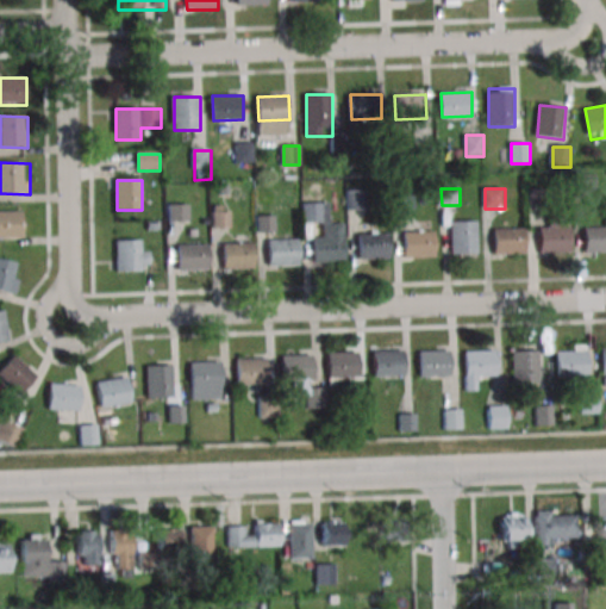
[(351,191),(351,209),(364,209),(364,191),(351,191)]
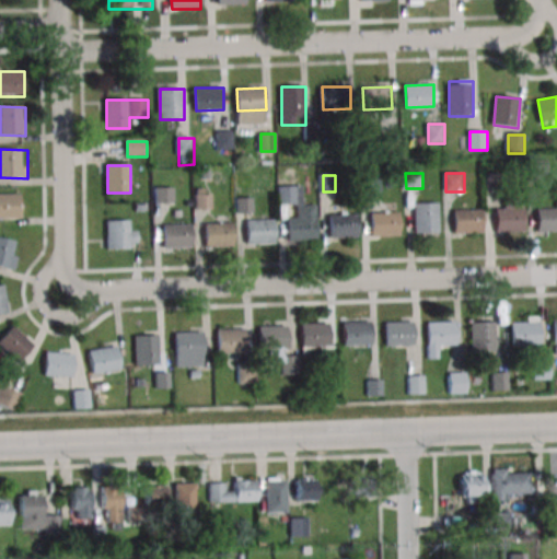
[(175,188),(158,188),(158,204),(175,204),(175,188)]
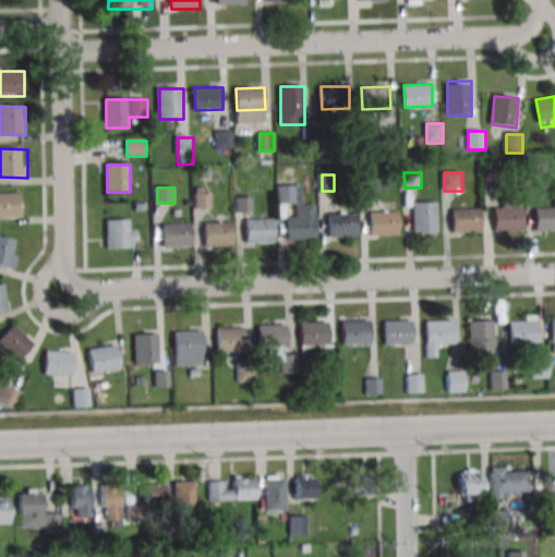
[(196,208),(212,208),(212,190),(196,190),(196,208)]
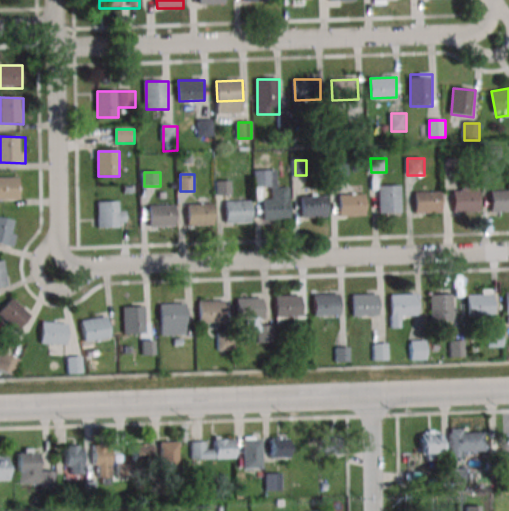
[(0,200),(20,201),(20,177),(0,177),(0,200)]
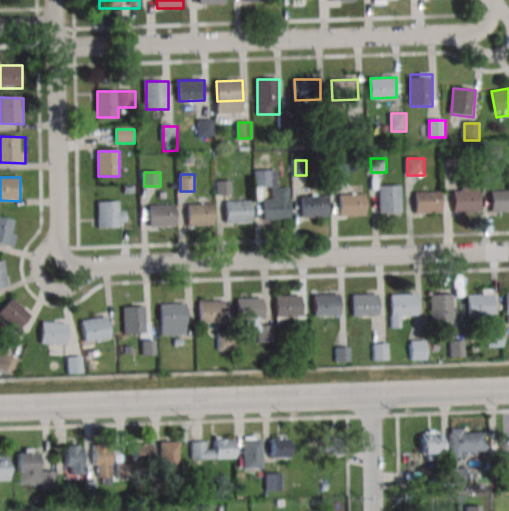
[(380,186),(380,214),(402,214),(402,186),(380,186)]
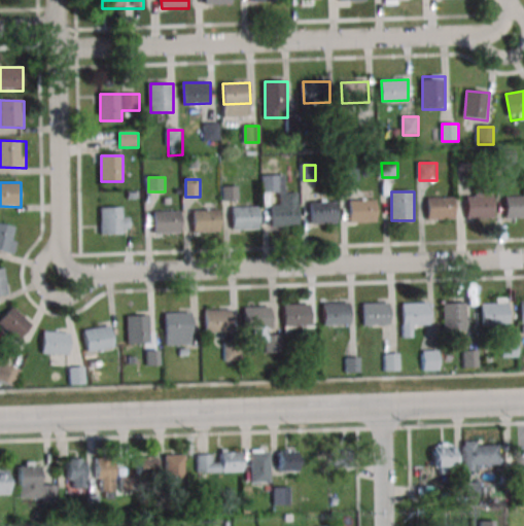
[(467,198),(493,197),(494,218),(467,218),(467,198)]
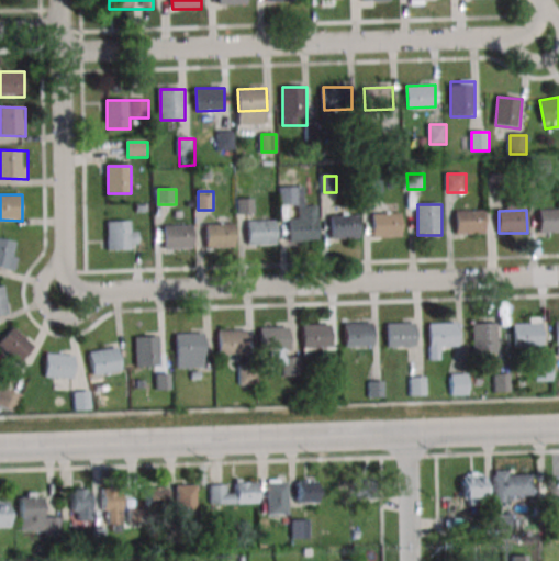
[(540,210),(558,210),(558,232),(541,233),(540,210)]
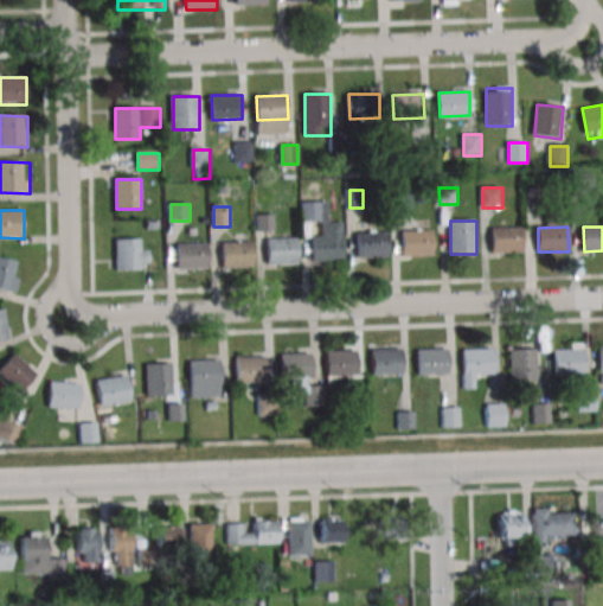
[(493,229),(523,228),(524,252),(494,253),(493,229)]
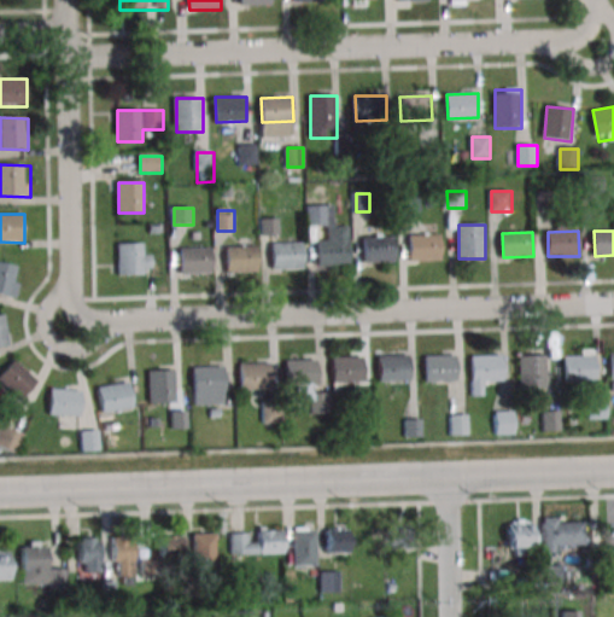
[(410,236),(442,234),(443,260),(411,261),(410,236)]
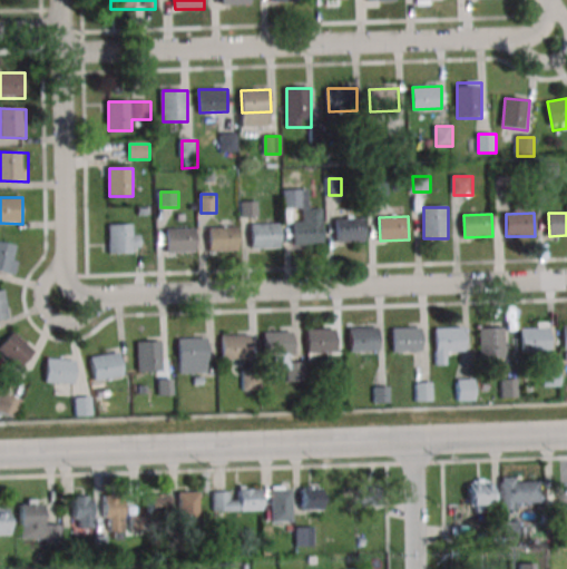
[(335,219),(364,218),(365,241),(336,242),(335,219)]
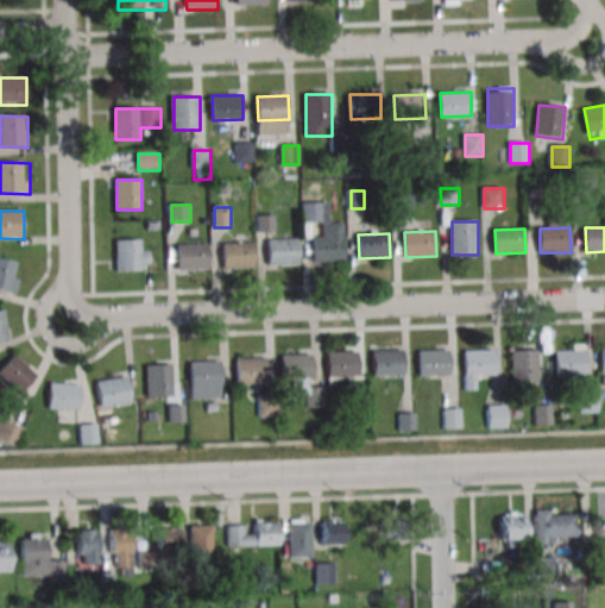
[(314,237),(345,236),(345,261),(315,262),(314,237)]
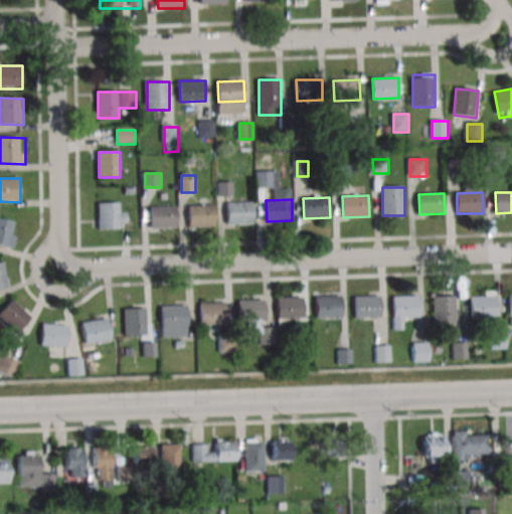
[(227,203),(253,202),(253,223),(228,224),(227,203)]
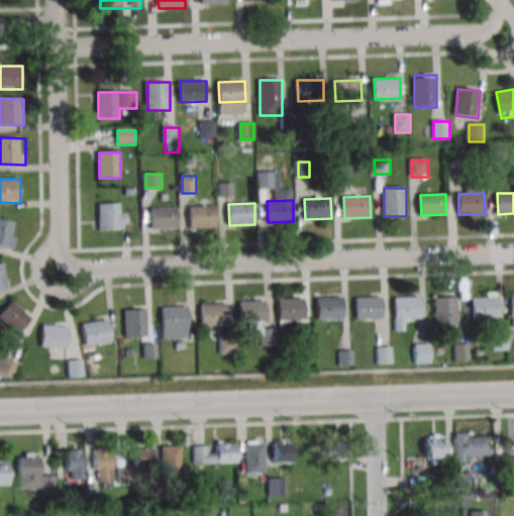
[(100,230),(126,230),(126,204),(100,204),(100,230)]
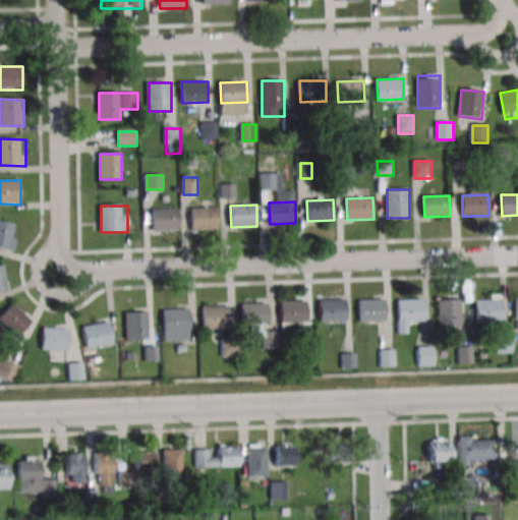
[(191,209),(217,208),(218,229),(191,230),(191,209)]
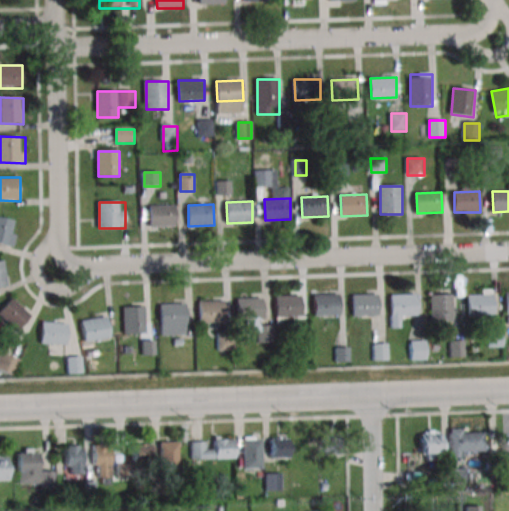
[(149,206),(174,205),(175,225),(149,226),(149,206)]
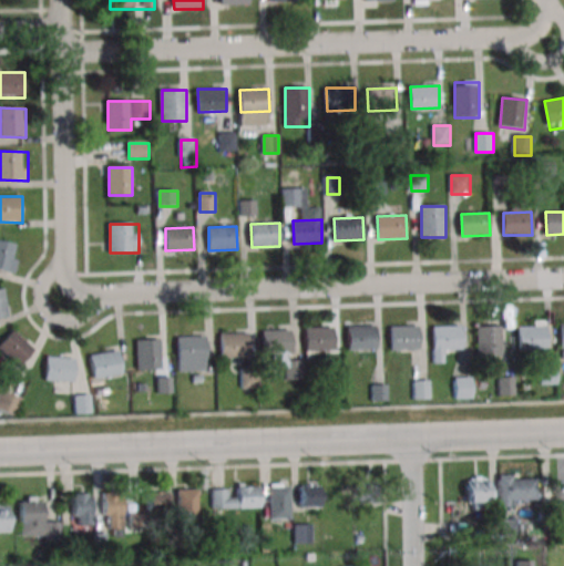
[(23,248),(0,240),(0,269),(14,275),(23,248)]
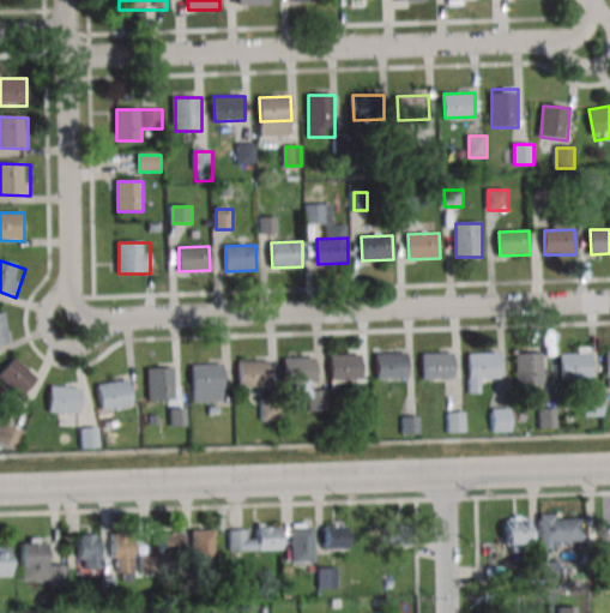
[(0,346),(11,344),(7,313),(0,313),(0,346)]
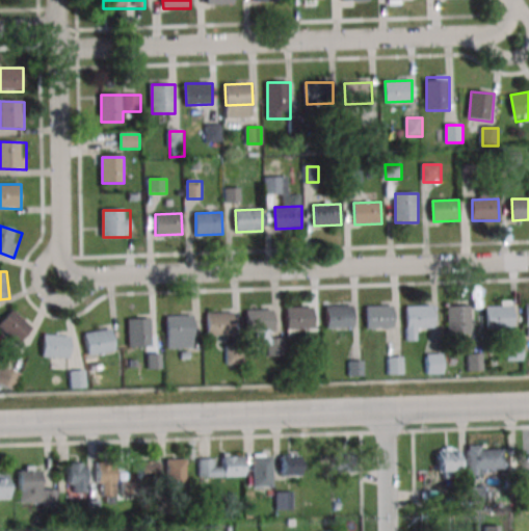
[(327,307),(353,306),(354,327),(327,327),(327,307)]
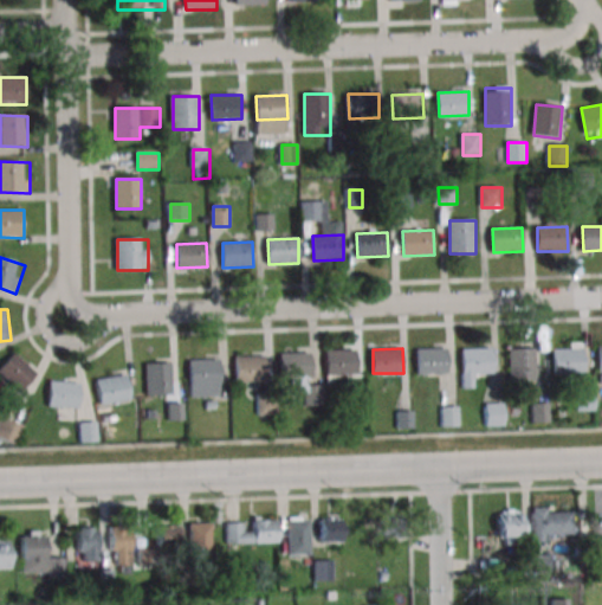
[(418,349),(448,348),(448,373),(419,374),(418,349)]
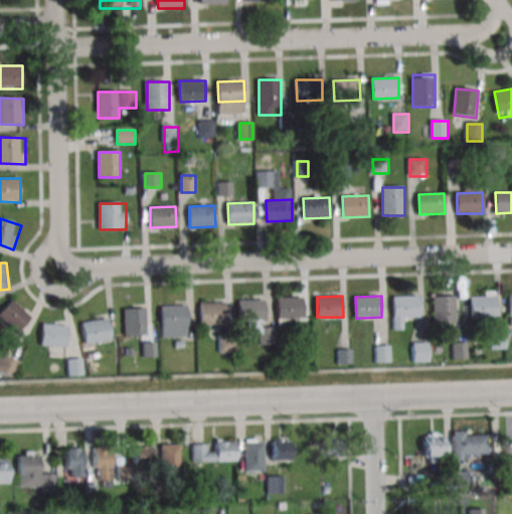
[(393,297),(419,296),(419,316),(394,317),(393,297)]
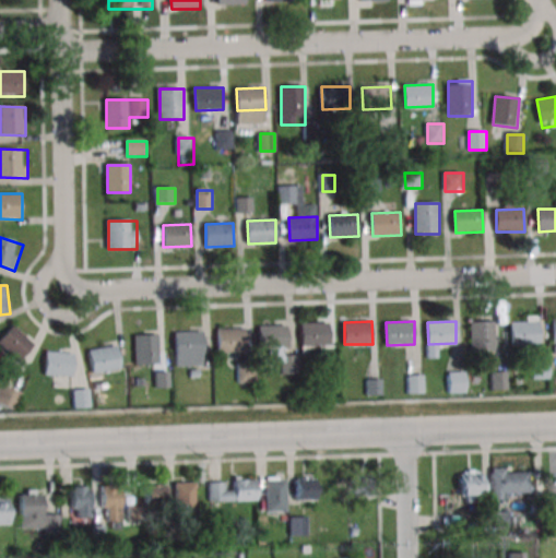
[(472,321),(472,353),(496,353),(496,321),(472,321)]
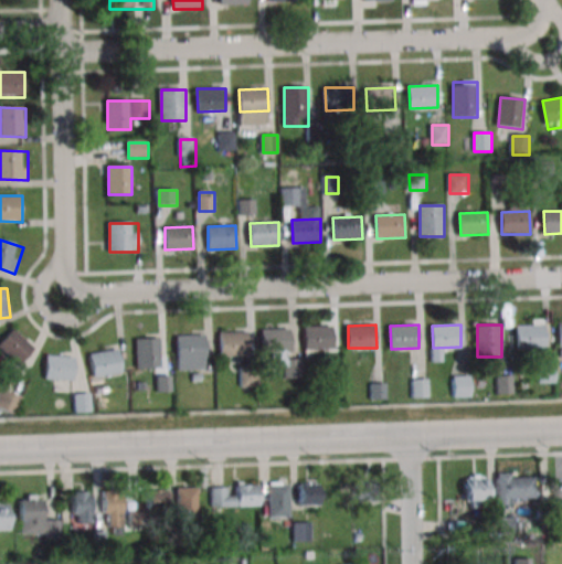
[(305,327),(333,326),(333,349),(306,350),(305,327)]
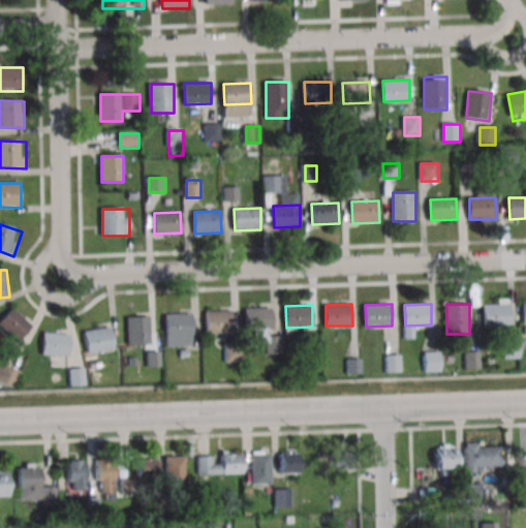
[(484,306),(511,305),(512,327),(485,327),(484,306)]
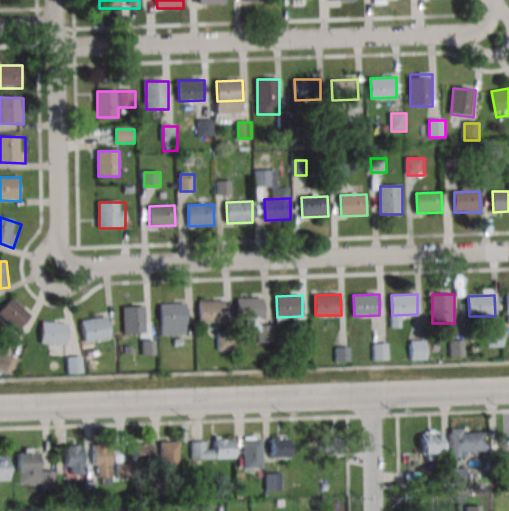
[(33,317),(14,298),(0,312),(0,313),(18,332),(33,317)]
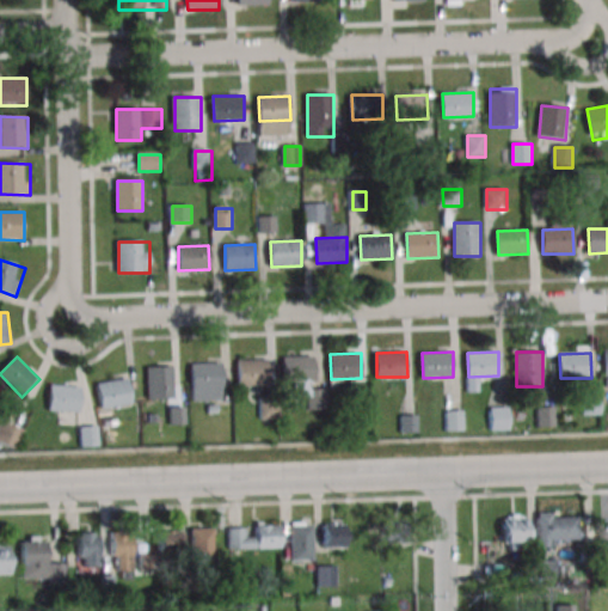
[(283,358),(314,356),(314,382),(284,383),(283,358)]
